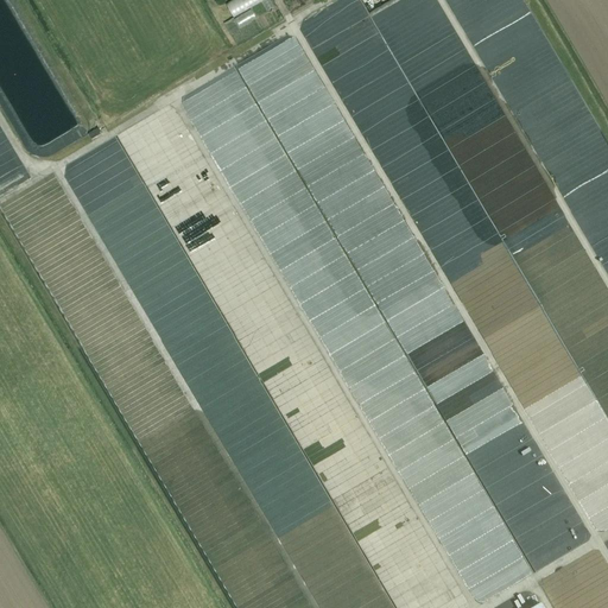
[(225,0),(223,1),(230,16),(258,0),(225,0)]
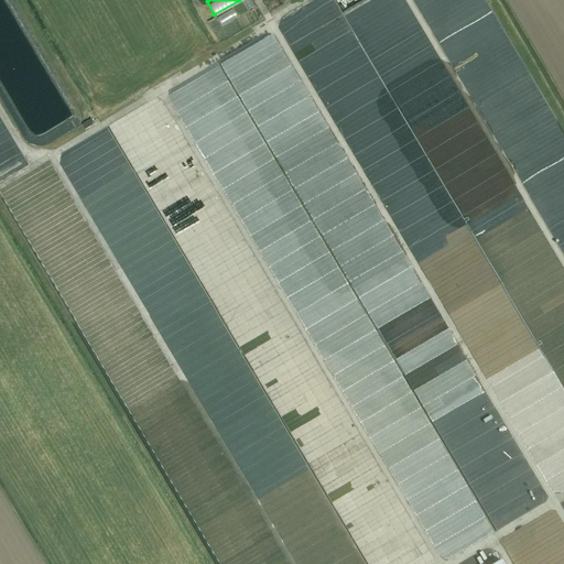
[(232,8),(237,14),(247,7),(242,1),(232,8)]
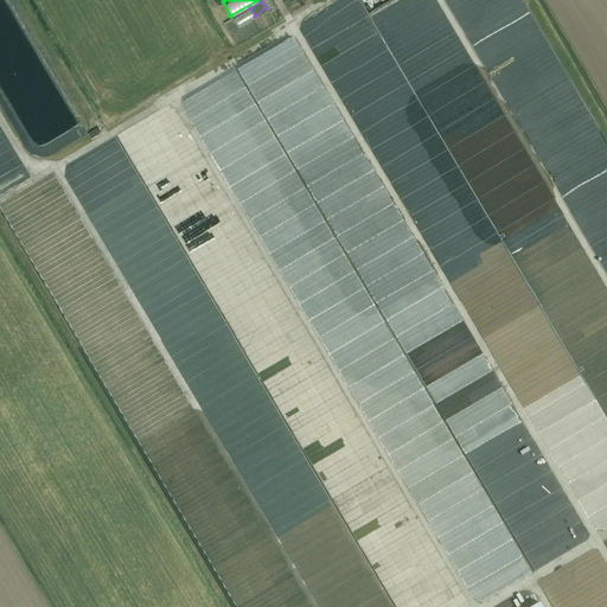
[(236,26),(254,20),(249,7),(231,14),(236,26)]
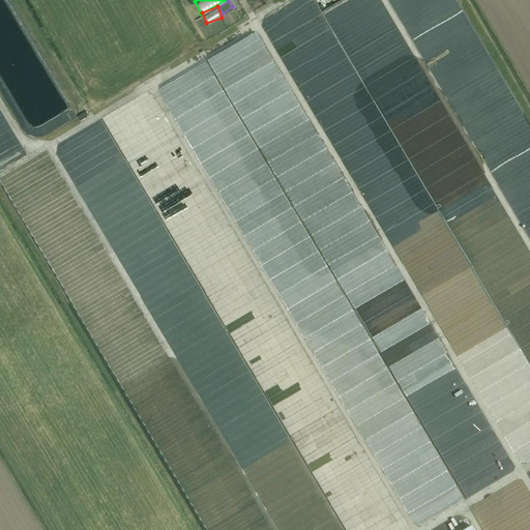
[(206,54),(260,156),(308,130),(303,121),(303,123),(297,112),(291,113),(290,106),(298,101),(294,94),(284,95),(285,96),(280,99),(277,79),(266,81),(272,78),(269,71),(261,72),(275,65),(271,57),(268,58),(266,54),(265,46),(262,39),(254,40),(252,31),(246,34),(246,33),(206,54)]
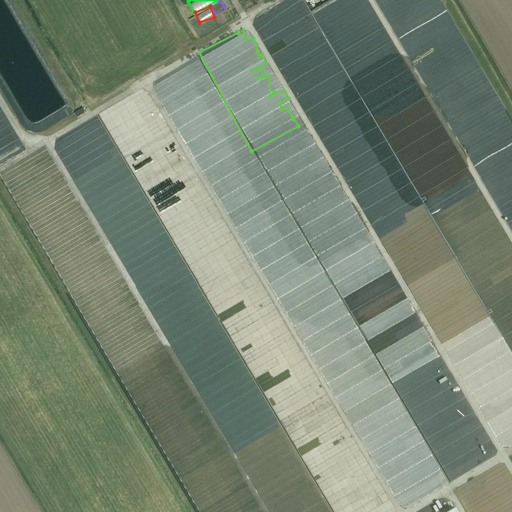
[(83,108),(74,114),(77,118),(85,113),(83,108)]
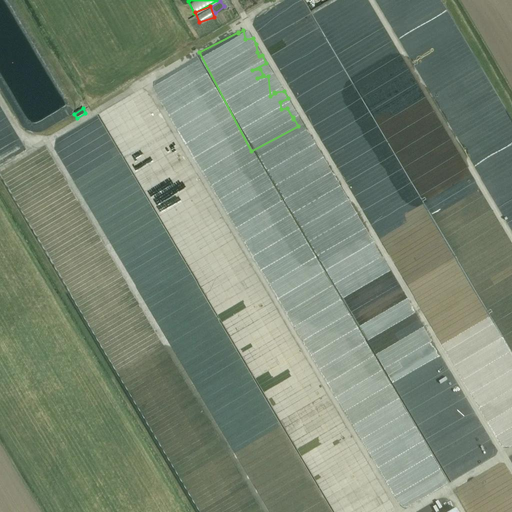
[(238,215),(244,225),(253,220),(252,217),(281,201),(278,194),(238,215)]
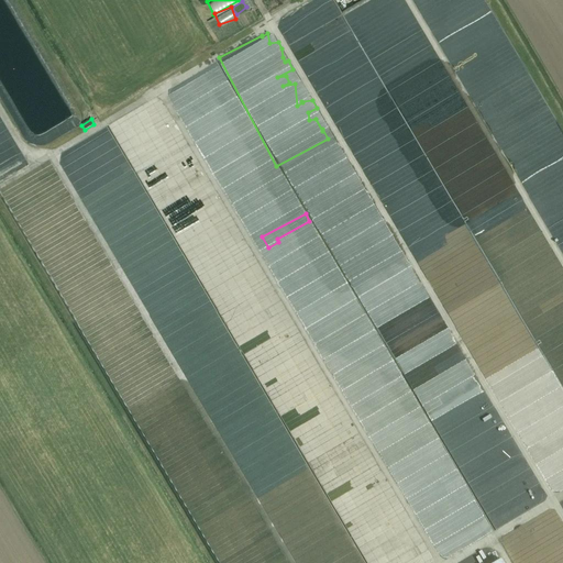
[(286,236),(275,242),(278,260),(269,264),(291,302),(327,284),(330,290),(342,283),(340,267),(355,295),(394,273),(371,277),(368,267),(390,255),(388,242),(375,244),(367,249),(363,241),(330,258),(310,221),(311,232),(286,236)]
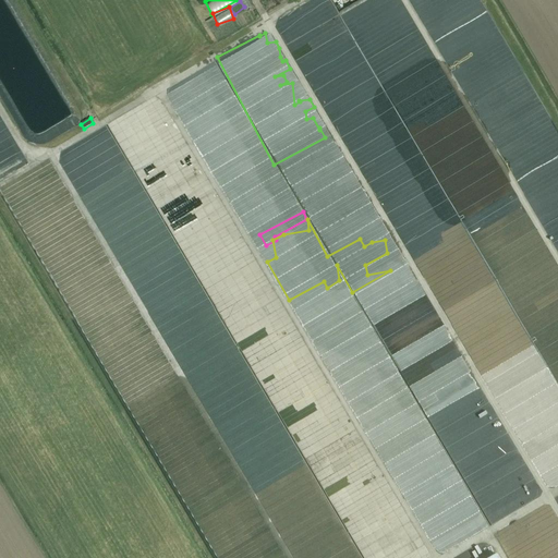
[(365,317),(322,341),(327,350),(319,354),(324,361),(356,343),(351,335),(370,325),(365,317)]
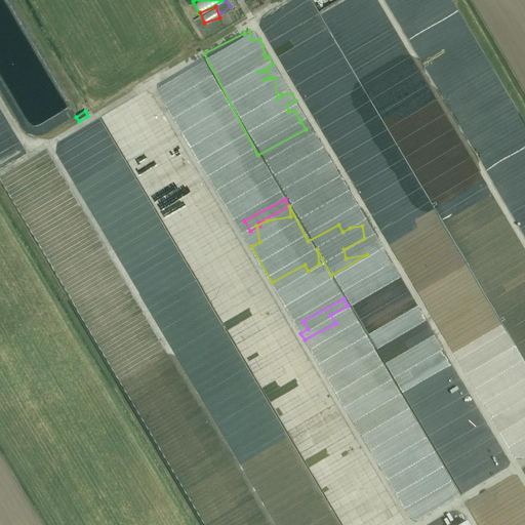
[(271,330),(278,327),(274,319),(267,323),(271,330)]
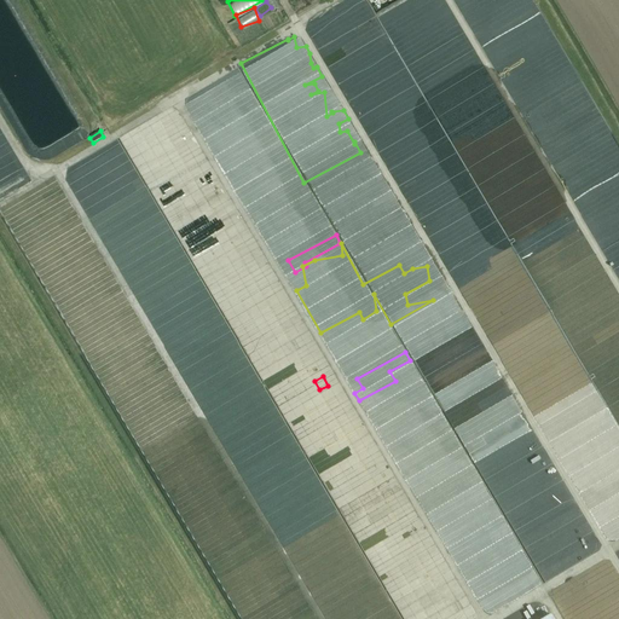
[(386,441),(427,422),(433,433),(439,444),(446,440),(443,433),(449,429),(432,394),(411,404),(417,416),(381,433),(386,441)]
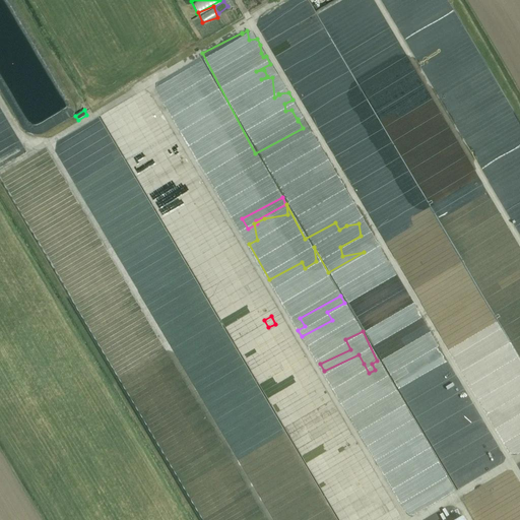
[(272,378),(260,385),(288,438),(330,415),(325,405),(324,405),(314,387),(316,385),(306,366),(274,382),(272,378)]
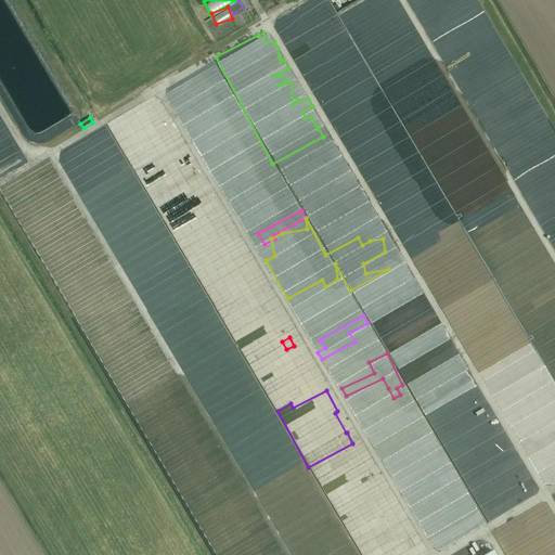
[(527,500),(529,506),(539,502),(536,495),(527,500)]
